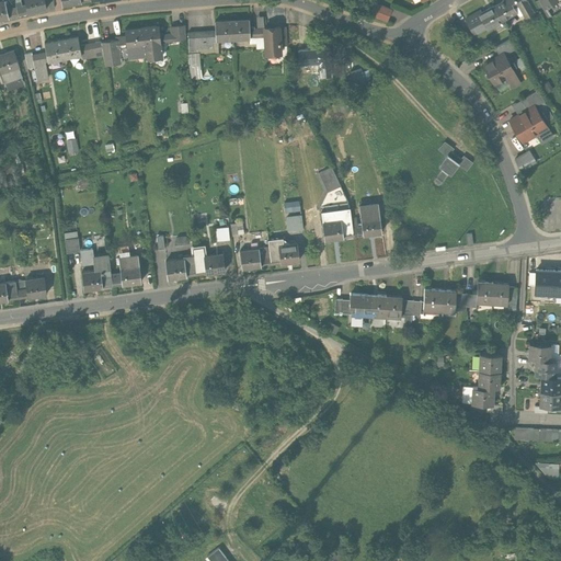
[(44,0),(24,0),(26,7),(27,13),(47,9),(44,0)]
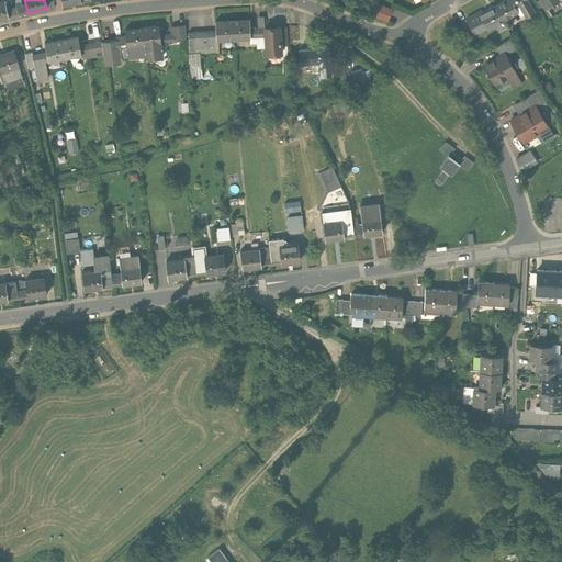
[(505,0),(506,1),(495,8),(503,21),(518,12),(515,7),(519,4),(527,18),(535,13),(527,0),(526,0),(505,0)]
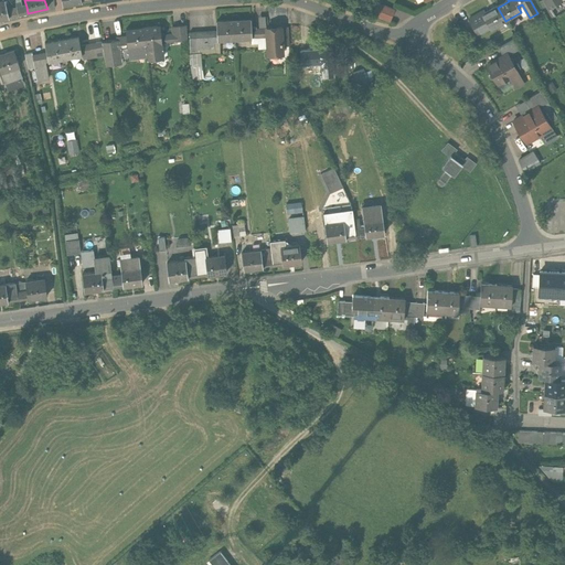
[(394,10),(377,3),(373,16),(390,22),(394,10)]
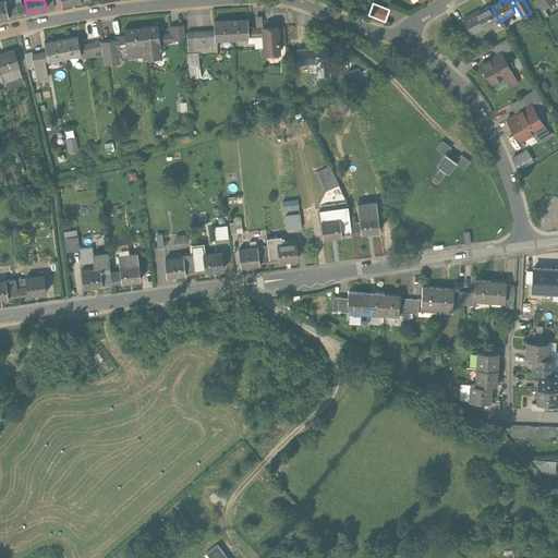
[(19,15),(27,13),(26,7),(16,8),(19,15)]
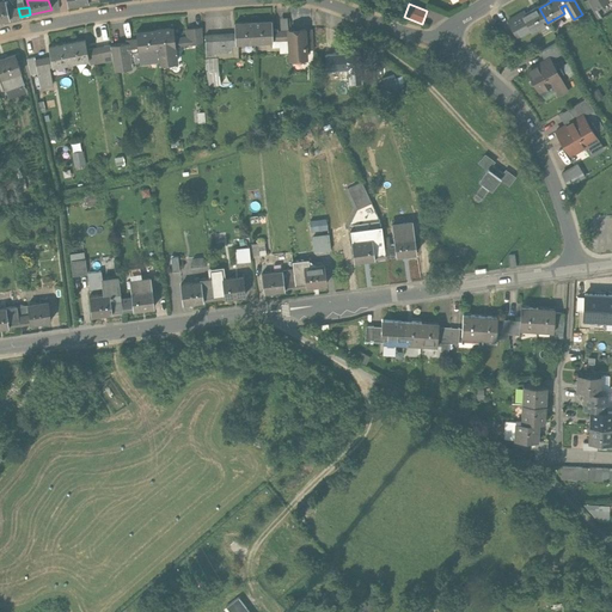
[(10,19),(20,17),(18,8),(7,12),(10,19)]
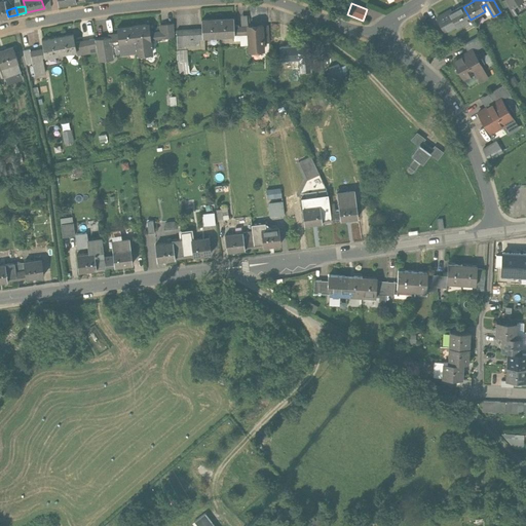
[(451,11),(437,19),(445,33),(456,27),(456,28),(471,20),(463,7),(452,13),(451,11)]
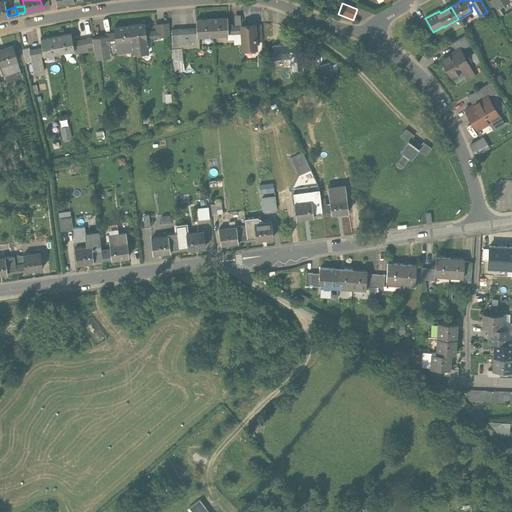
[(227,18),(211,19),(212,36),(227,35),(227,40),(234,39),(234,33),(241,33),(241,26),(227,26),(227,18)]
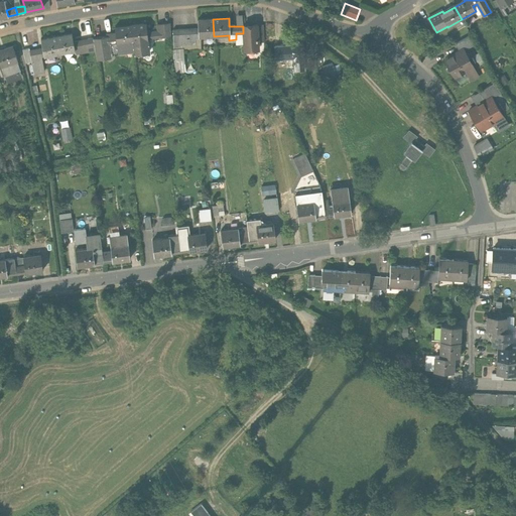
[(213,19),(198,19),(198,28),(199,37),(214,36),(213,19)]
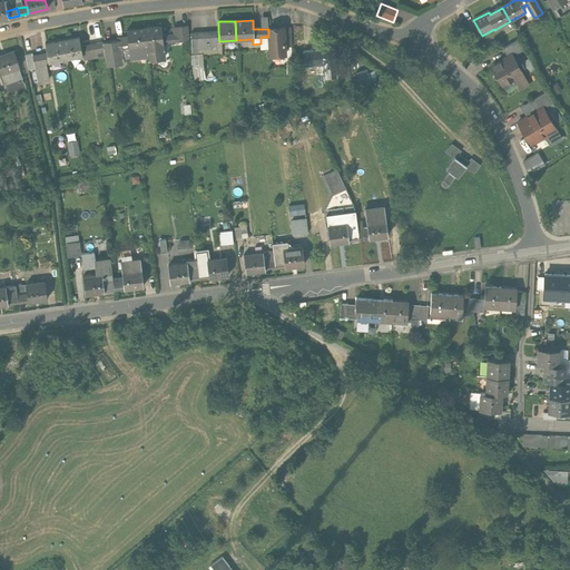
[(161,27),(145,29),(148,58),(148,61),(165,59),(164,45),(179,42),(178,35),(175,35),(163,37),(161,27)]
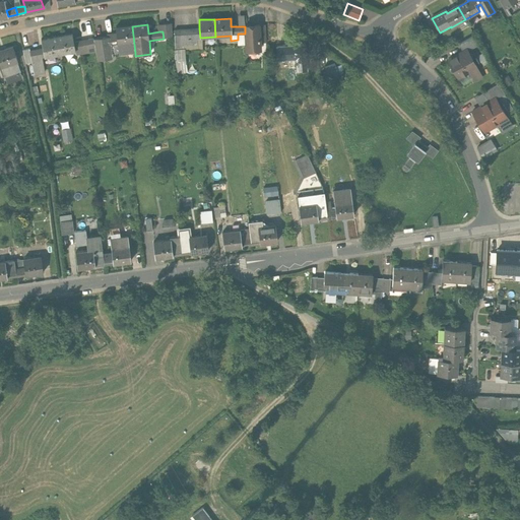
[(169,39),(172,38),(172,24),(158,25),(159,31),(163,31),(164,39),(169,39)]
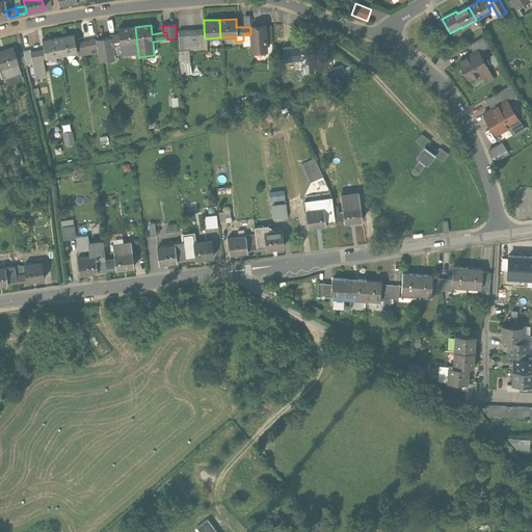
[(266,45),(265,26),(250,27),(250,34),(251,46),(253,51),(266,50),(265,45),(266,45)]
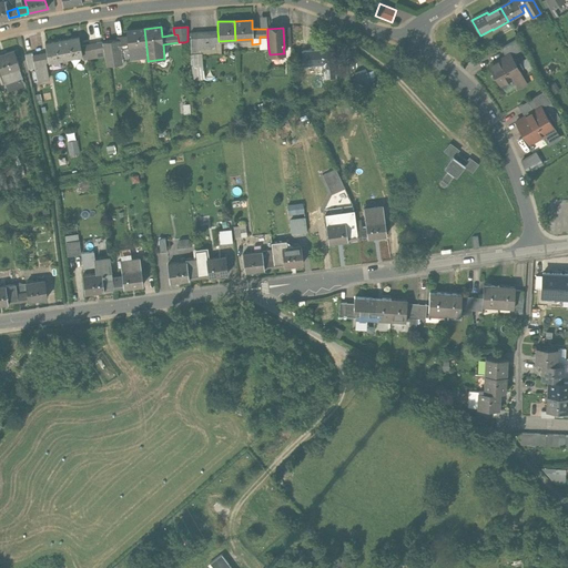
[(129,40),(113,42),(114,50),(129,48),(131,59),(148,58),(144,29),(127,30),(129,40)]
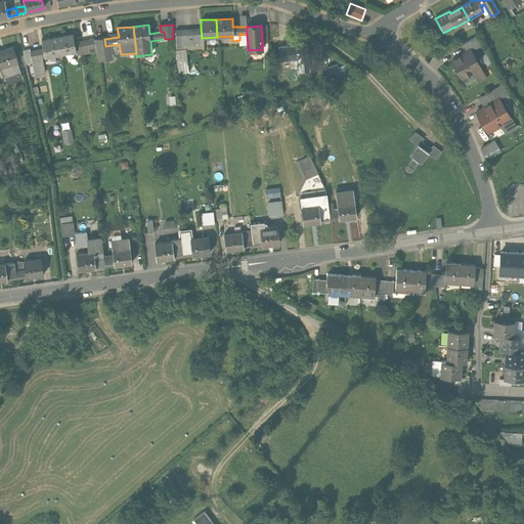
[(202,38),(201,29),(181,30),(182,45),(199,44),(199,38),(202,38)]
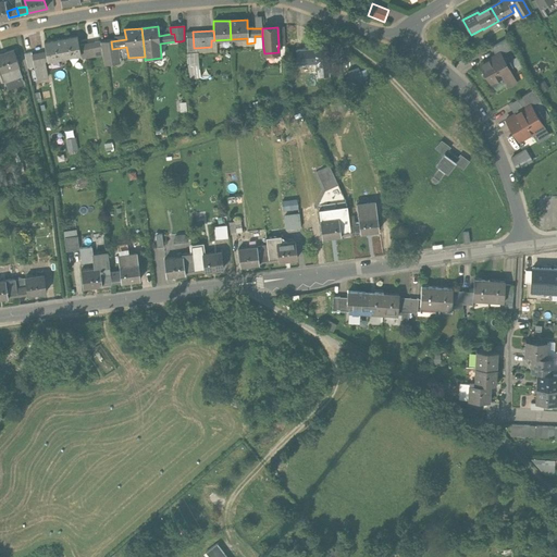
[(255,36),(255,42),(255,49),(263,48),(262,36),(255,36)]
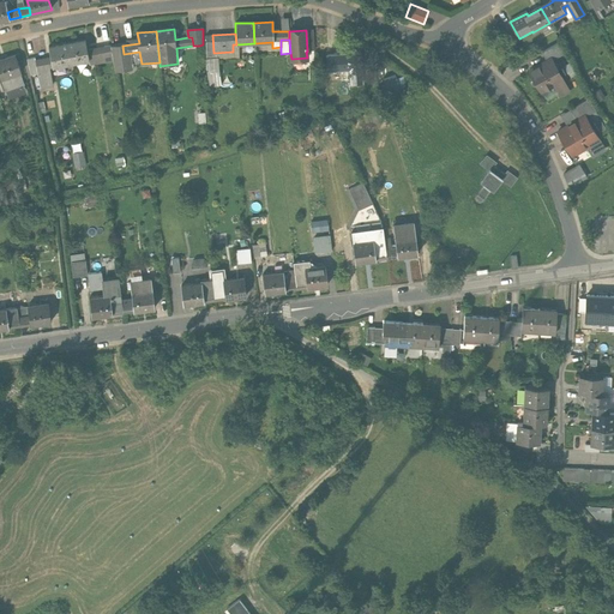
[(85,41),(67,44),(71,65),(89,61),(90,65),(106,62),(103,47),(88,50),(85,41)]
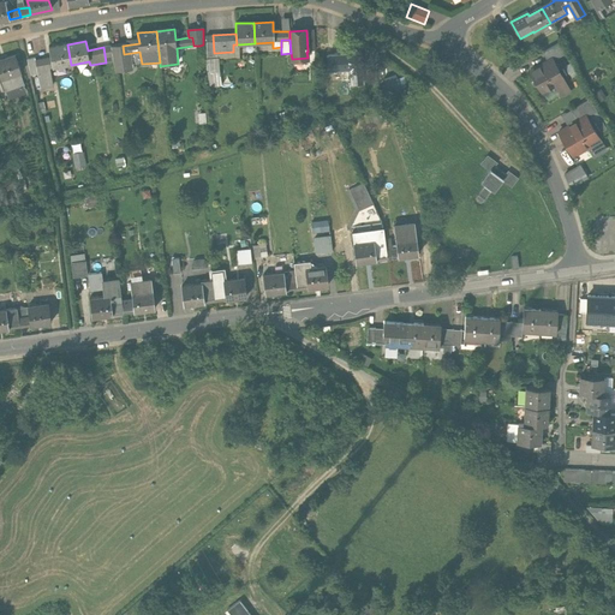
[(559,43),(542,52),(548,61),(551,59),(563,53),(559,43)]
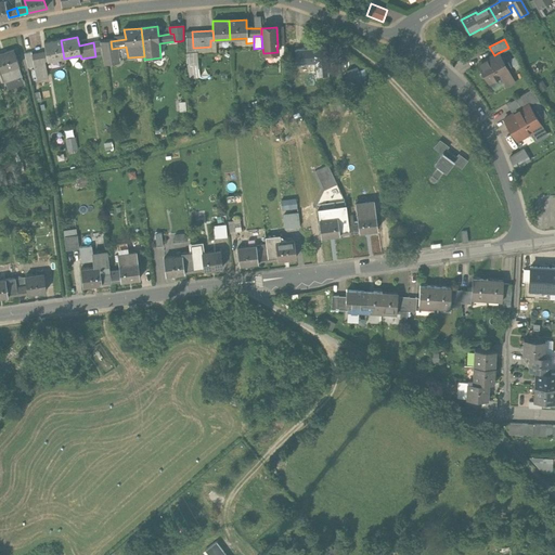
[(61,40),(44,43),(47,52),(31,55),(34,67),(37,79),(48,77),(44,61),(48,60),(49,62),(64,59),(61,40)]
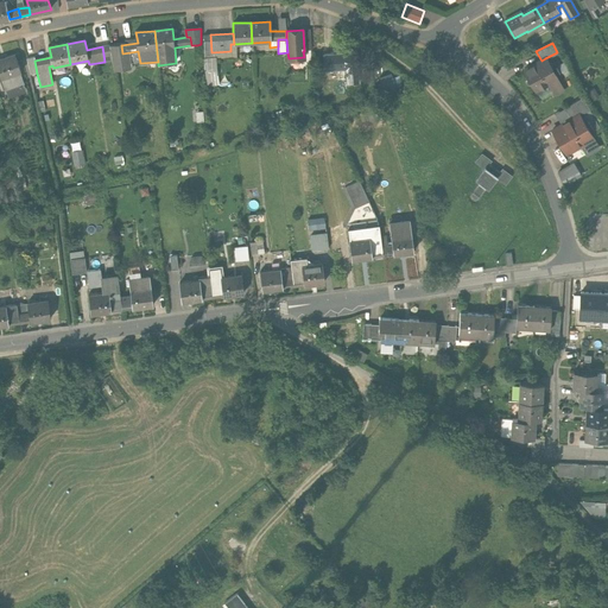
[(105,62),(113,61),(111,45),(102,46),(105,62)]
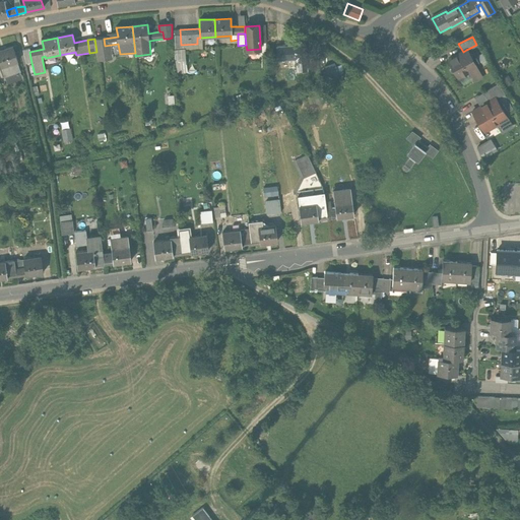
[(120,59),(120,54),(118,44),(105,46),(104,39),(94,39),(96,52),(98,61),(120,59)]
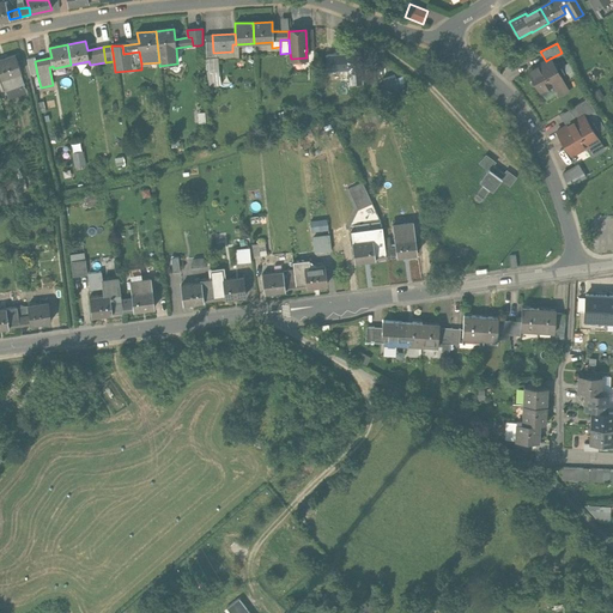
[(360,53),(327,55),(327,72),(350,71),(351,85),(360,84),(360,68),(362,68),(360,53)]
